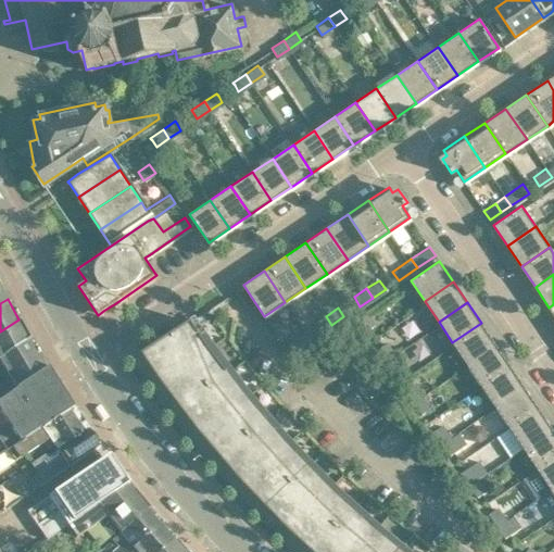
[(365,311),(356,316),(365,328),(374,323),(365,311)]
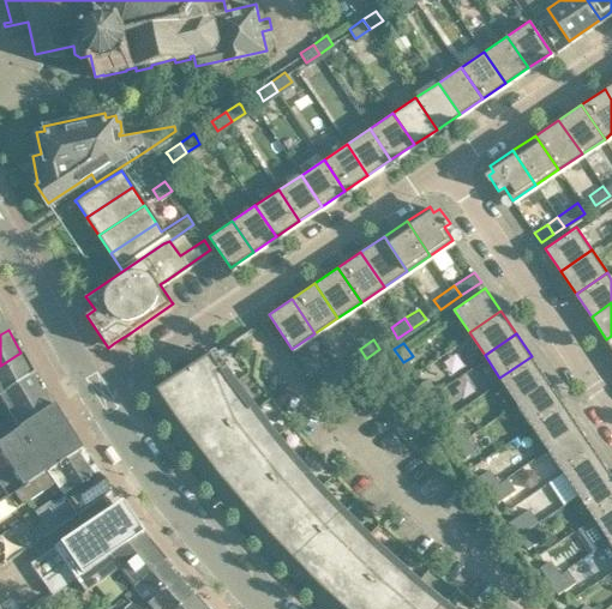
[(457,608),(418,577),(367,531),(321,482),(276,430),(235,378),(216,348),(156,387),(177,418),(244,504),(267,531),(318,583),(346,608),(457,608)]
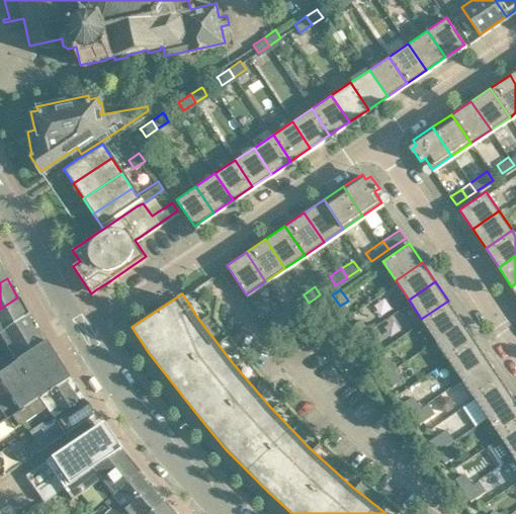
[(292,302),(297,311),(309,303),(304,294),(292,302)]
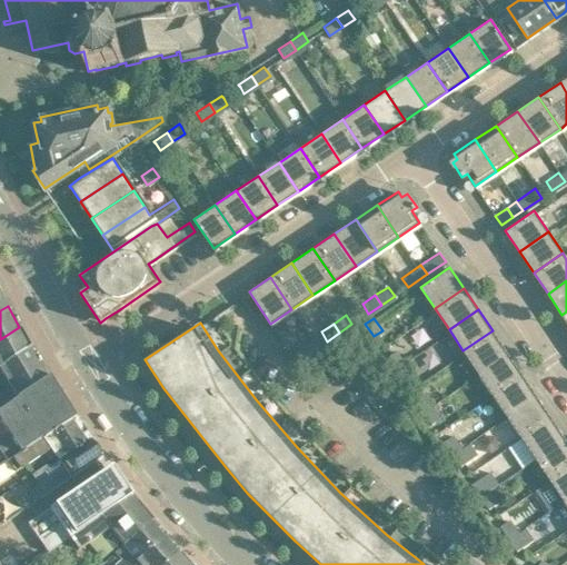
[(0,363),(28,344),(19,327),(0,339),(0,363)]
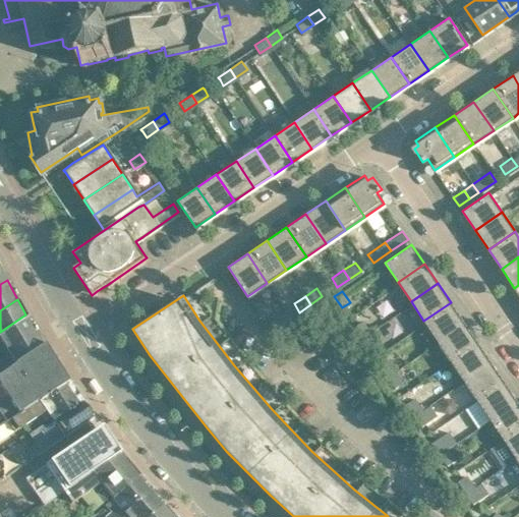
[(455,309),(451,302),(423,321),(437,340),(463,323),(460,318),(455,309)]
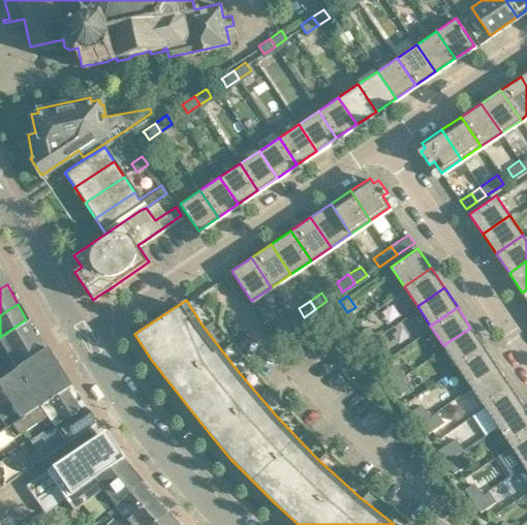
[(283,331),(296,322),(290,314),(278,322),(283,331)]
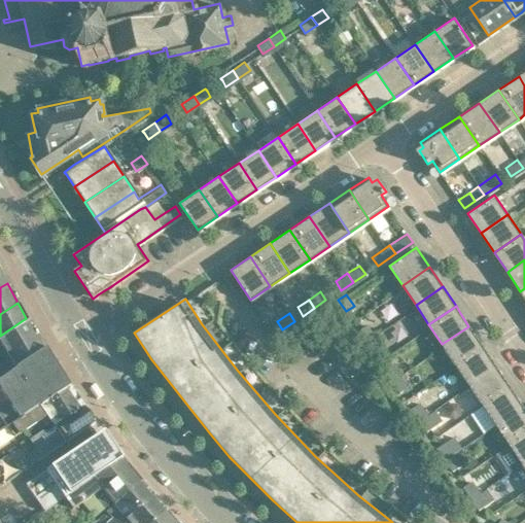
[(0,353),(0,349),(1,348),(7,357),(11,365),(13,369),(23,363),(22,361),(24,360),(29,356),(29,357),(31,355),(41,348),(42,349),(43,348),(44,348),(29,322),(26,318),(0,336),(0,353)]
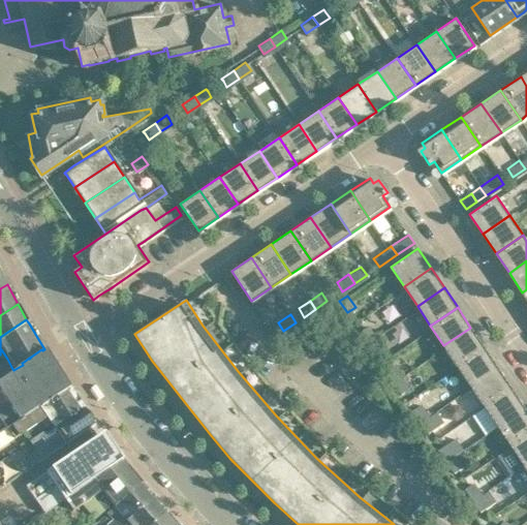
[(359,330),(366,341),(374,335),(367,323),(359,330)]
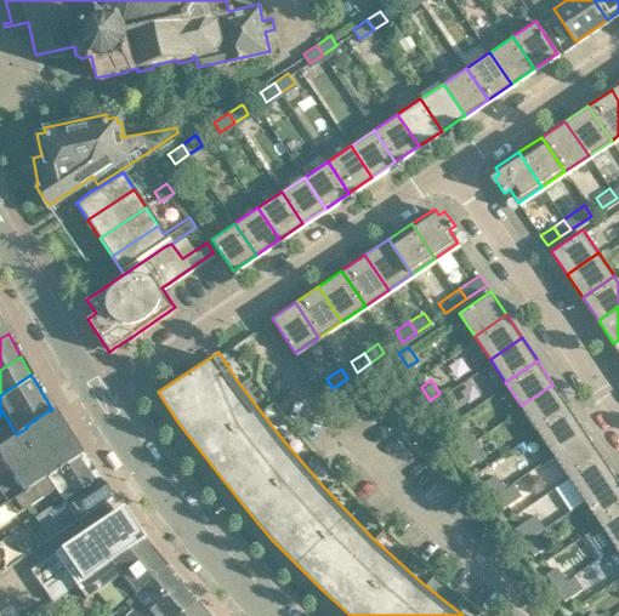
[(537,428),(568,408),(563,399),(558,392),(552,385),(521,405),(537,428)]
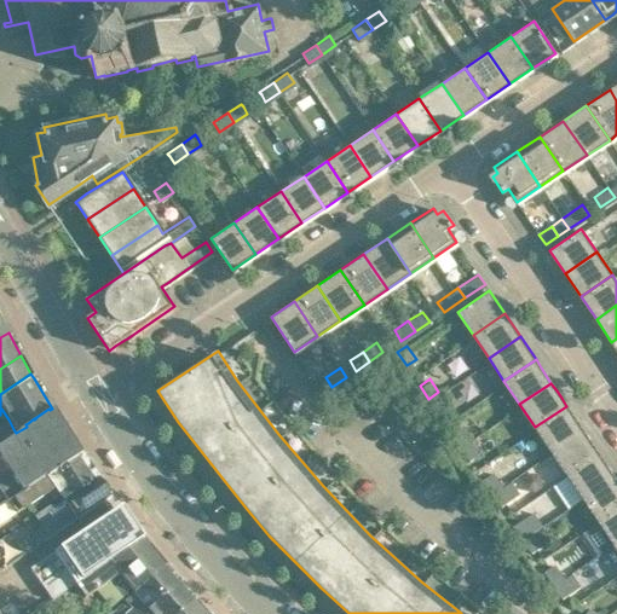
[(448,406),(438,392),(428,399),(438,412),(448,406)]
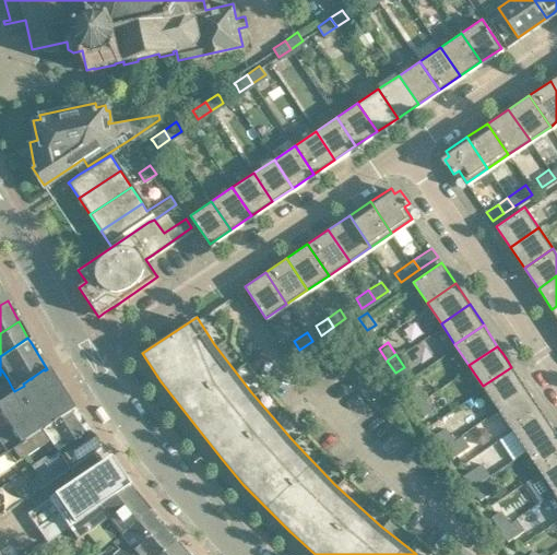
[(525,388),(511,367),(483,386),(497,406),(525,388)]
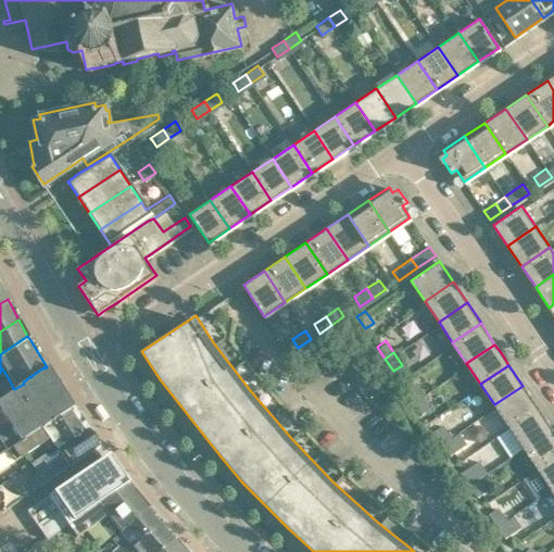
[(0,438),(9,451),(74,410),(70,405),(71,405),(65,397),(55,381),(47,368),(46,367),(45,368),(43,367),(33,375),(30,377),(30,376),(25,380),(23,381),(24,384),(14,389),(0,399),(0,438)]
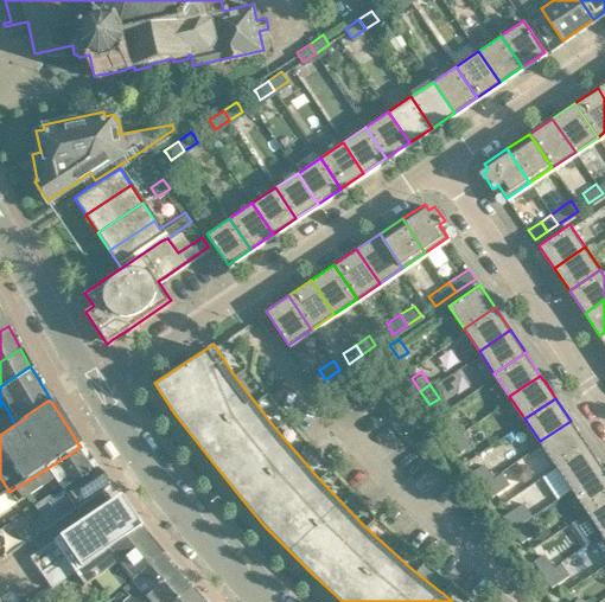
[(441,423),(451,436),(460,429),(451,416),(441,423)]
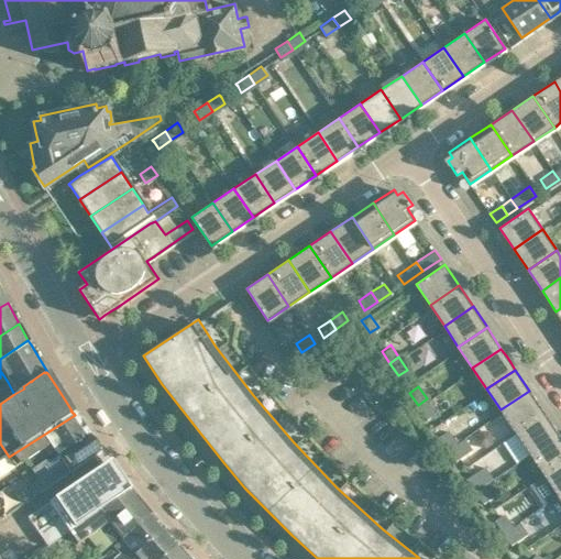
[(515,430),(543,412),(529,391),(501,409),(515,430)]
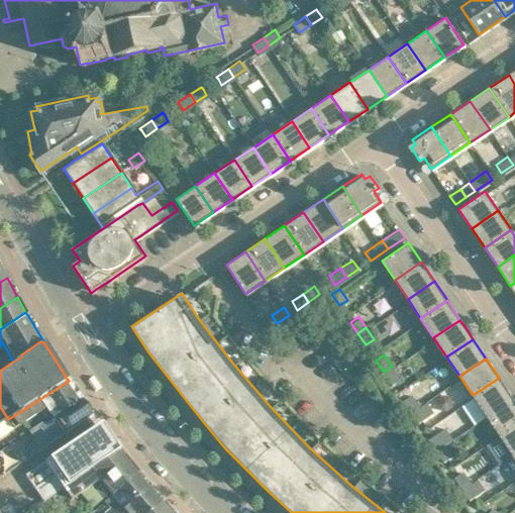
[(399,377),(392,366),(384,372),(391,383),(399,377)]
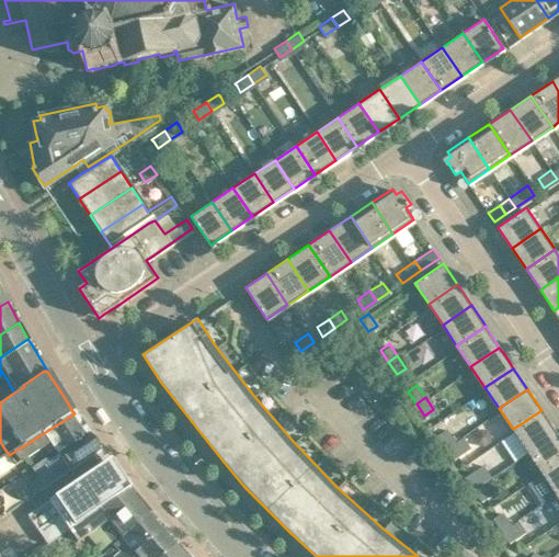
[(556,431),(542,410),(513,429),(526,451),(556,431)]
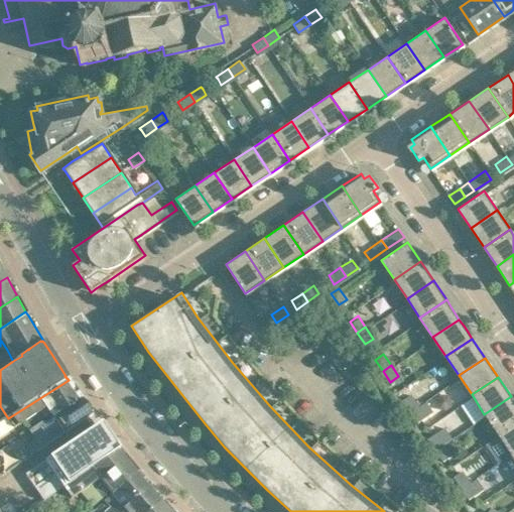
[(48,412),(51,417),(81,397),(76,391),(73,390),(71,383),(69,380),(8,418),(7,418),(12,426),(39,407),(44,415),(48,412)]
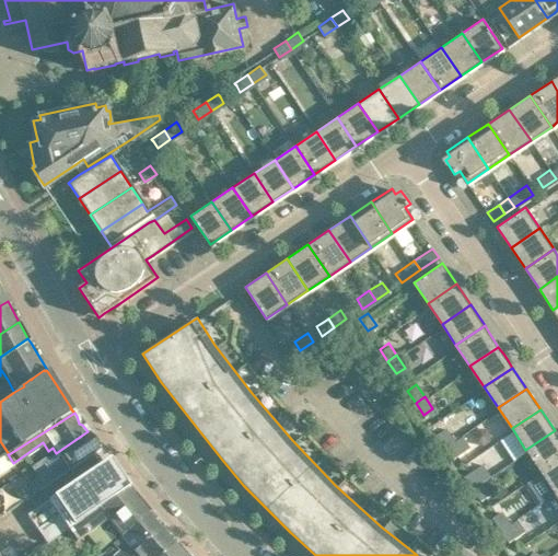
[(436,432),(443,444),(452,439),(444,426),(436,432)]
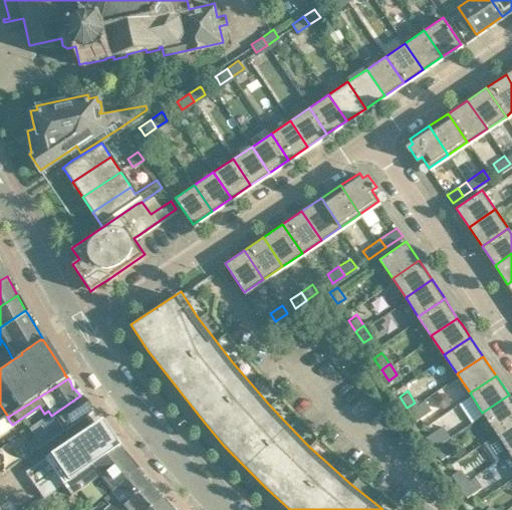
[(495,432),(511,420),(511,400),(509,395),(482,413),(495,432)]
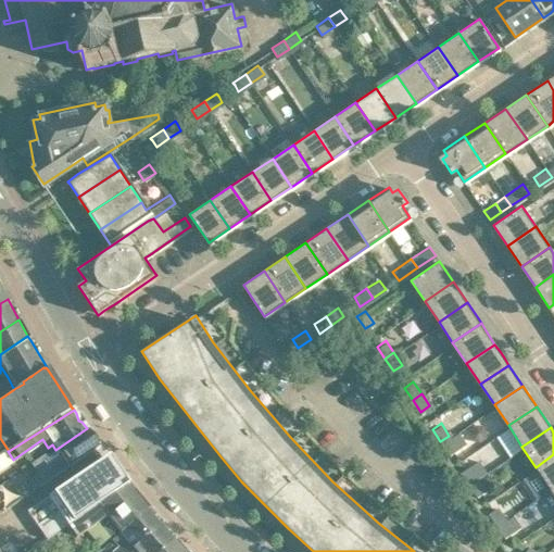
[(98,444),(87,428),(55,450),(61,456),(27,478),(29,483),(34,488),(38,485),(98,444)]
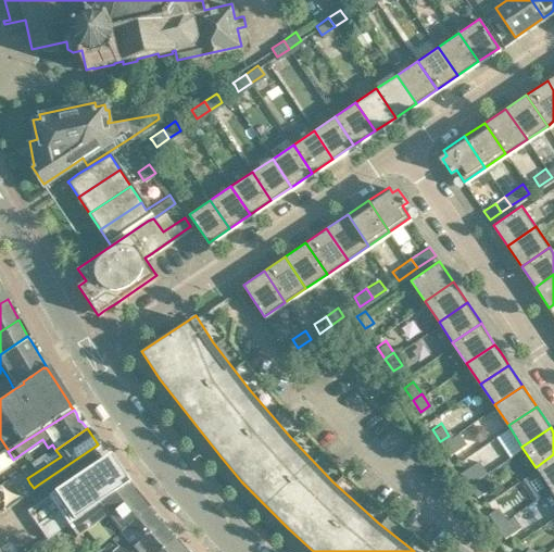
[(449,436),(440,441),(449,453),(465,442),(457,430),(449,436)]
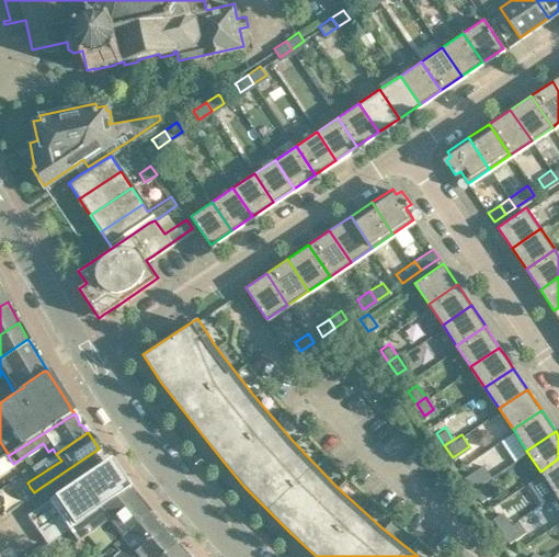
[(68,529),(129,488),(122,479),(117,484),(115,480),(114,478),(120,475),(117,472),(107,456),(105,457),(101,461),(76,479),(27,513),(36,525),(56,512),(68,529)]
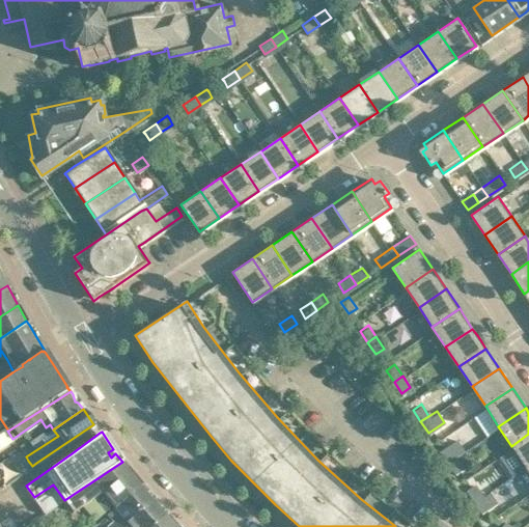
[(528,463),(528,434),(511,446),(525,466),(528,463)]
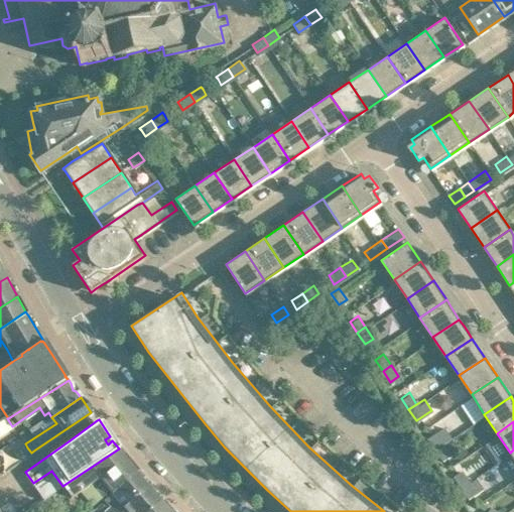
[(442,426),(426,436),(434,448),(442,442),(450,437),(442,426)]
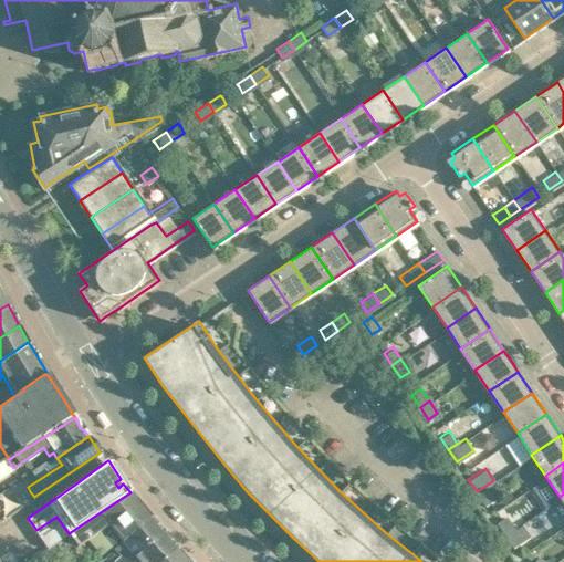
[(493,498),(486,486),(477,491),(484,503),(493,498)]
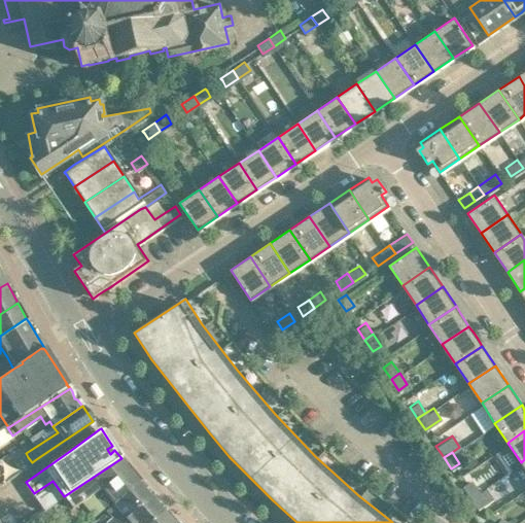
[(137,478),(121,458),(64,496),(67,501),(71,508),(92,494),(99,504),(108,497),(111,500),(137,478)]
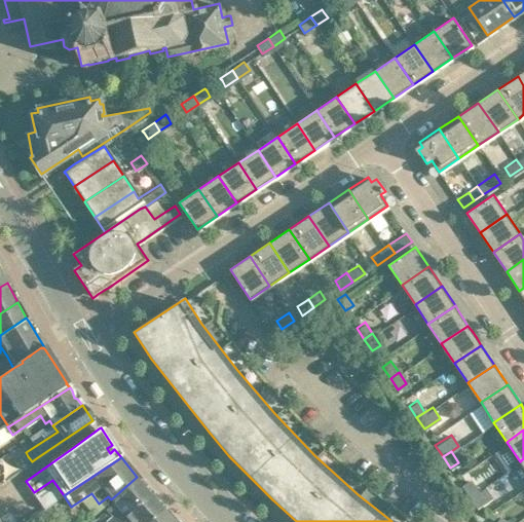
[(124,518),(150,492),(141,482),(137,477),(111,499),(110,499),(111,501),(104,509),(112,517),(105,521),(123,521),(126,520),(124,518)]
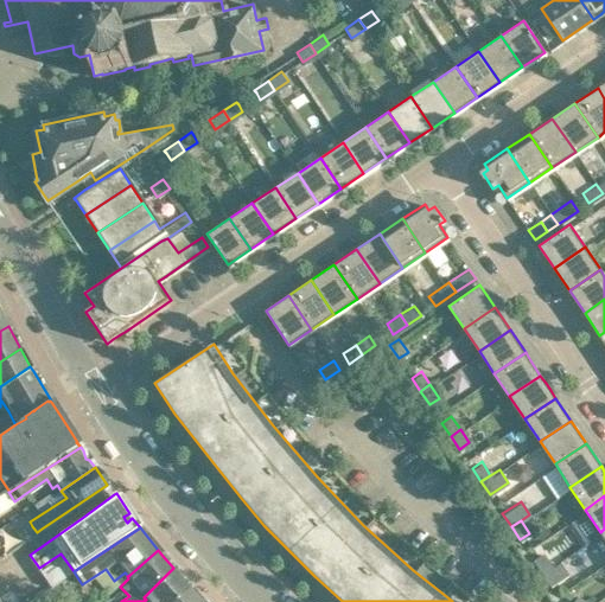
[(533,558),(541,571),(551,564),(542,551),(533,558)]
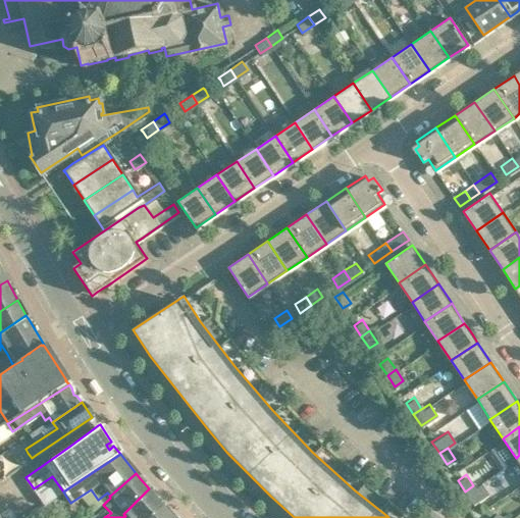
[(473,485),(465,491),(473,503),(477,500),(487,493),(479,481),(473,485)]
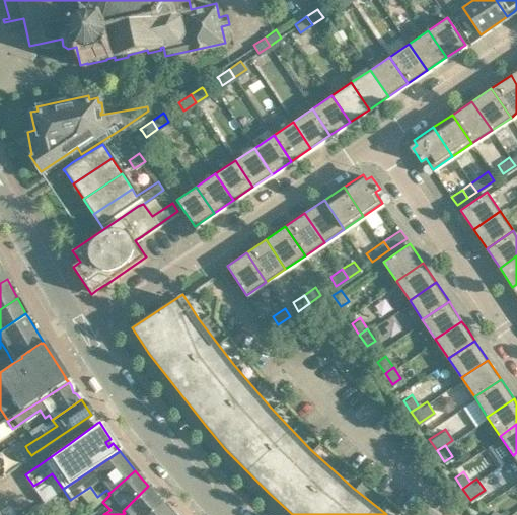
[(125,513),(122,514),(147,514),(163,503),(148,486),(123,511),(125,513)]
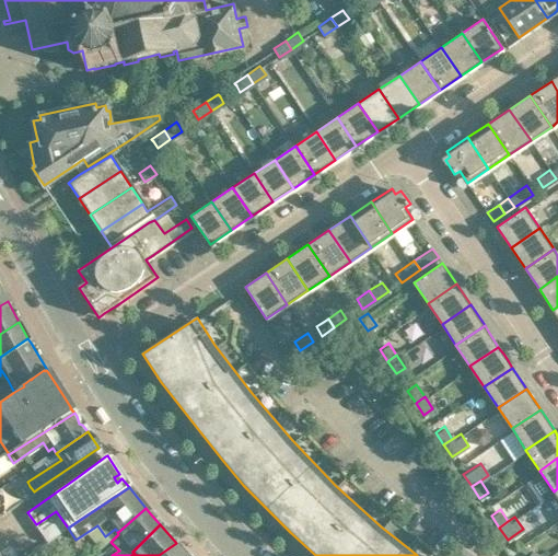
[(186,555),(187,555),(178,545),(176,543),(159,555),(186,555)]
